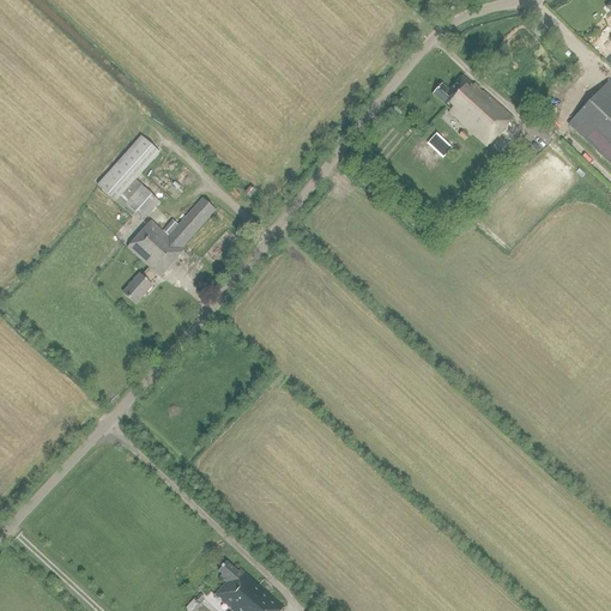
[(610,4),(609,6),(610,7),(610,80),(569,122),(610,161),(610,4)]
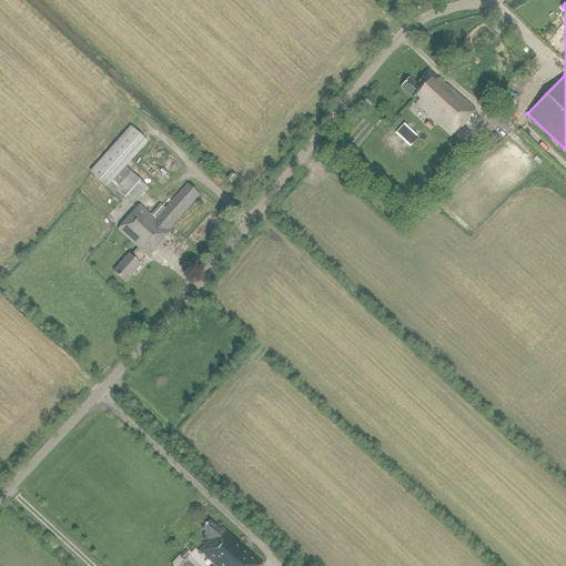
[(451,68),(444,61),(441,64),(447,71),(451,68)]
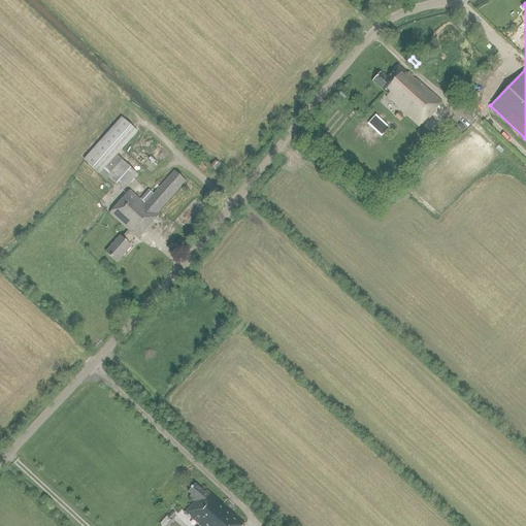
[(408,72),(399,64),(388,76),(382,71),(374,79),(390,94),(389,96),(421,125),(444,101),(411,71),(408,72)]
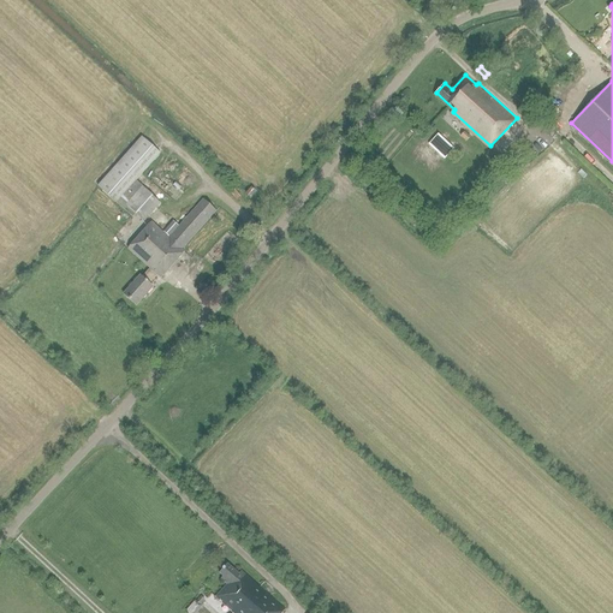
[(144,218),(160,200),(135,178),(159,150),(141,135),(97,184),(115,200),(134,215),(136,212),(144,218)]
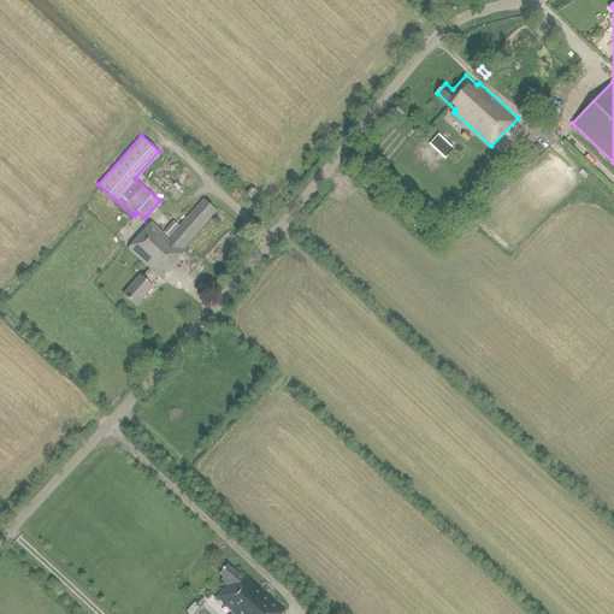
[(259,189),(254,186),(248,192),(253,195),(259,189)]
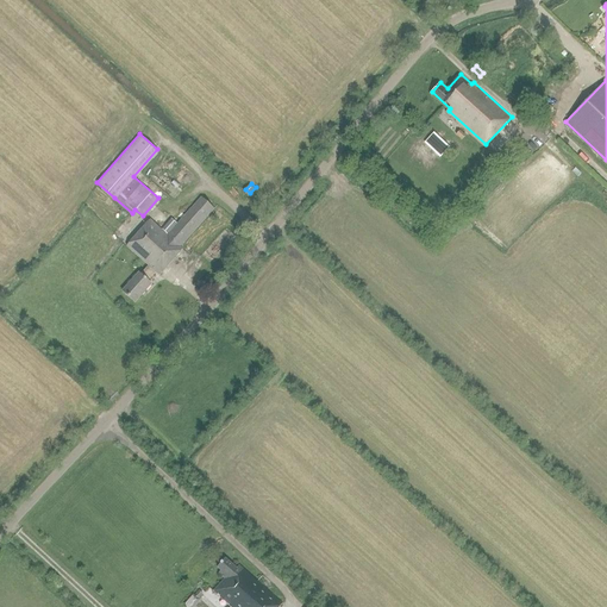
[(181,245),(214,207),(201,196),(179,221),(173,217),(162,229),(151,219),(129,245),(149,263),(142,271),(141,270),(124,289),(137,300),(152,282),(150,279),(157,270),(161,274),(183,248),(181,245)]
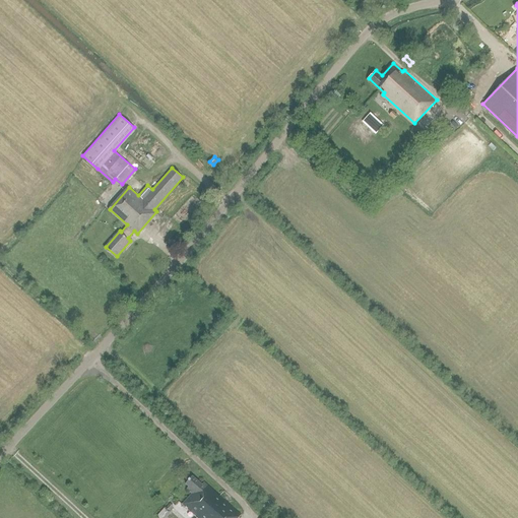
[(206,481),(204,484),(194,475),(188,482),(192,486),(190,487),(195,492),(185,503),(201,517),(237,517),(242,513),(206,481)]
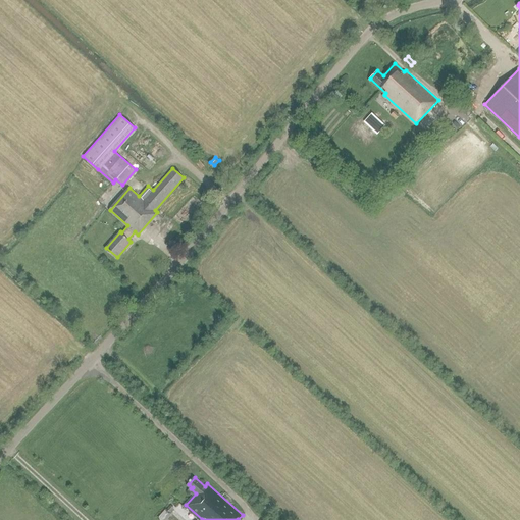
[(165,519),(166,519),(174,512),(170,508),(162,515),(165,519)]
